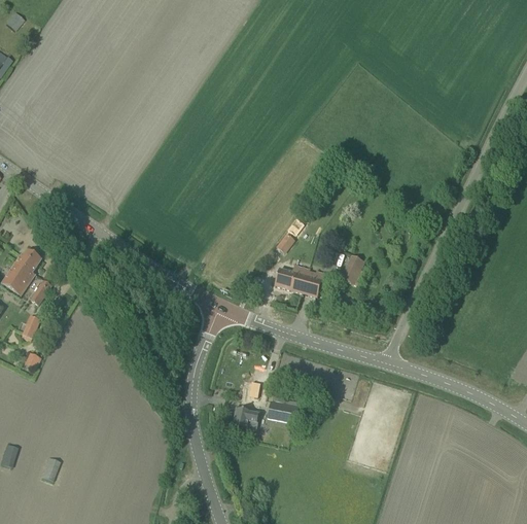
[(15,31),(25,20),(14,12),(5,23),(15,31)]
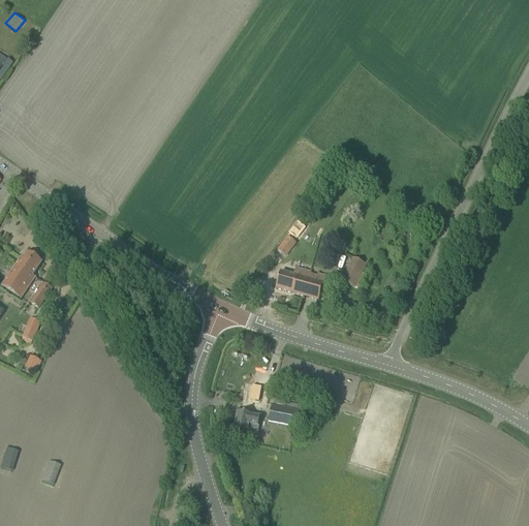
[(0,78),(12,60),(0,51),(0,78)]
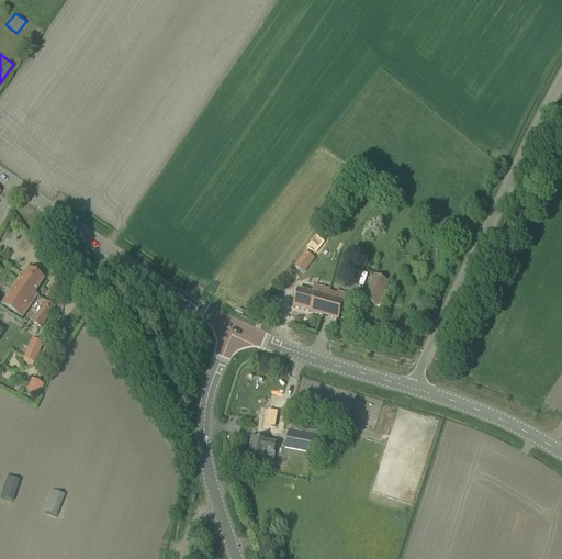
[(322,98),(312,91),(303,104),(312,111),(322,98)]
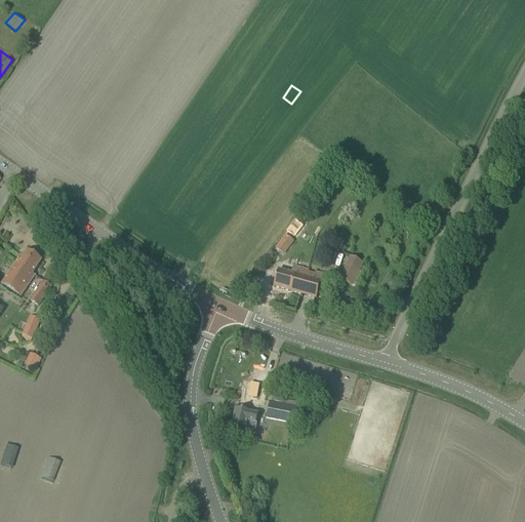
[(286,231),(276,244),(285,251),(296,238),(286,231)]
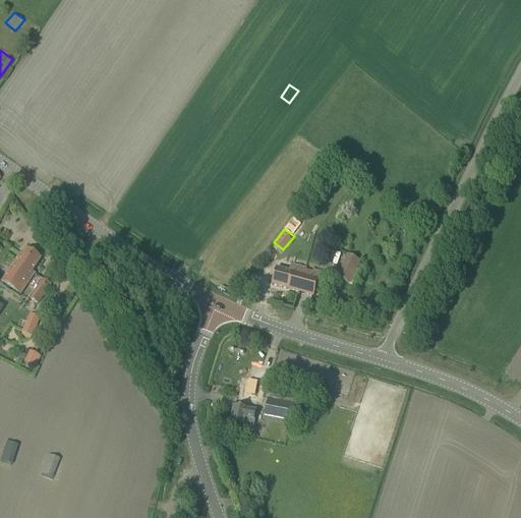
[(20,250),(15,259),(3,278),(22,290),(30,279),(35,271),(32,269),(41,255),(27,247),(23,252),(20,250)]
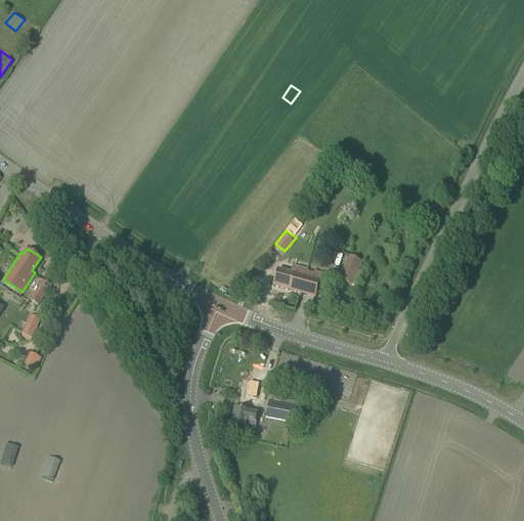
[(350,254),(340,275),(351,281),(362,260),(350,254)]
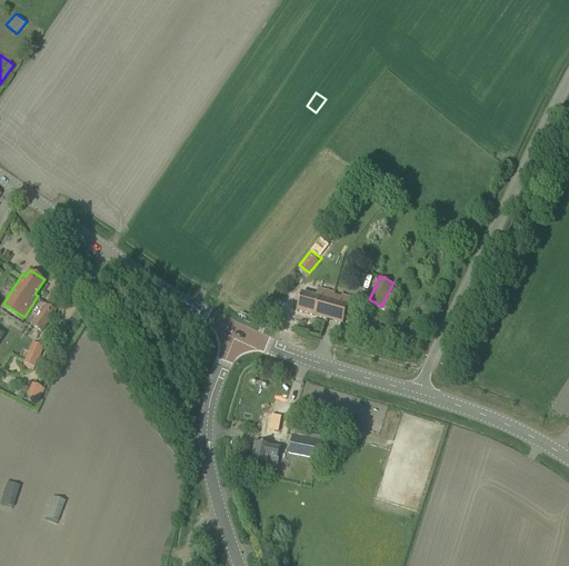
[(296,308),(342,321),(350,294),(318,284),(316,293),(301,288),(296,308)]
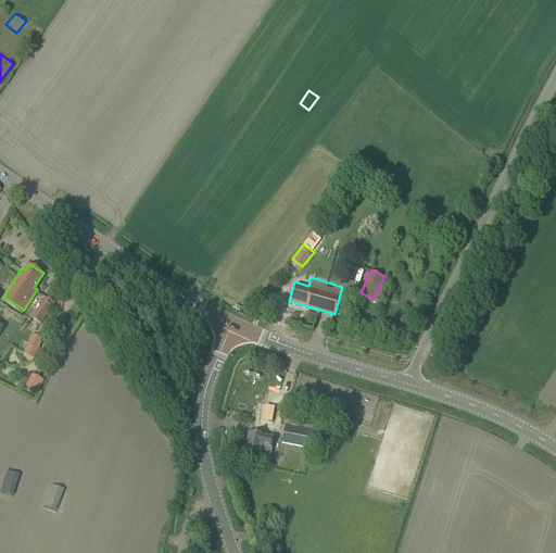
[(32,316),(40,322),(54,301),(46,296),(32,316)]
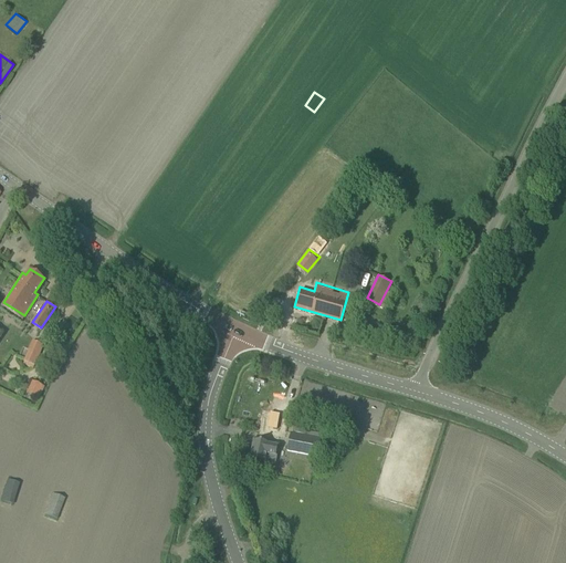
[(33,366),(43,343),(33,339),(23,362),(33,366)]
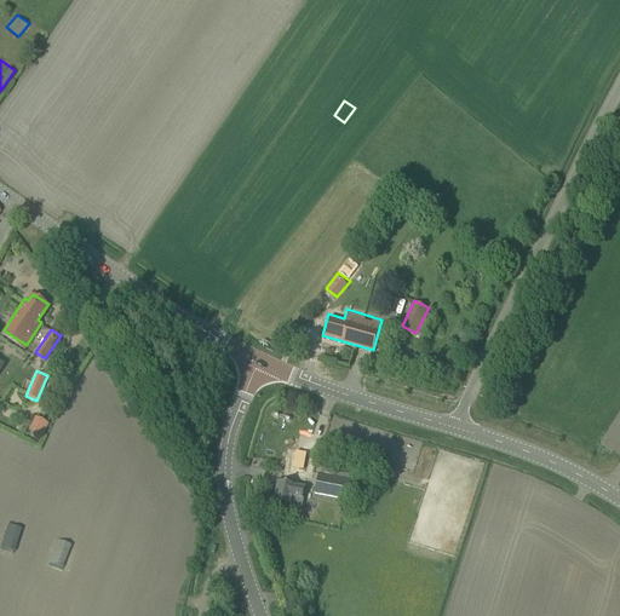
[(49,419),(35,413),(28,425),(41,432),(49,419)]
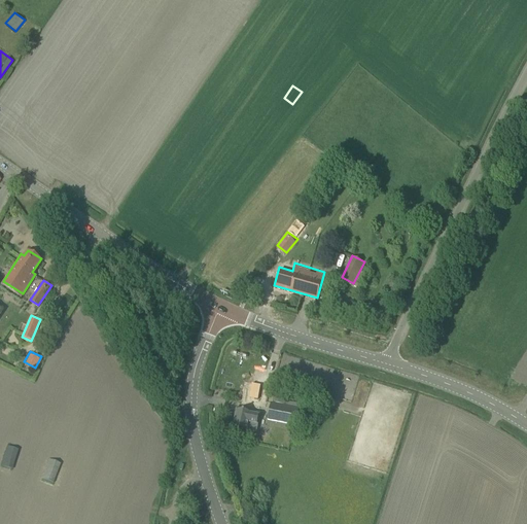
[(271,400),(267,417),(295,423),(299,407),(284,404),(287,390),(275,387),(272,400),(271,400)]
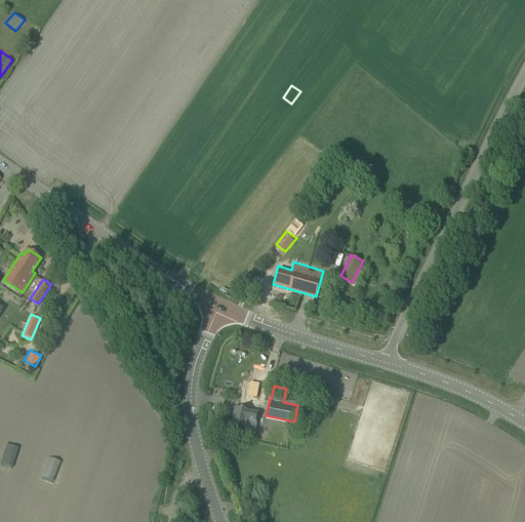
[(254,430),(258,411),(249,409),(249,407),(242,405),(242,408),(236,406),(232,425),(245,428),(254,430)]
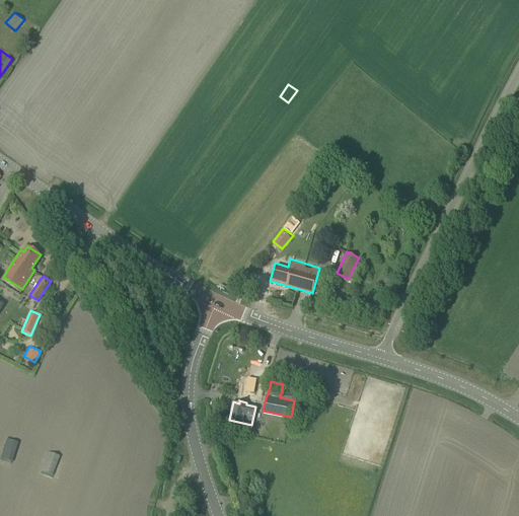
[(5,438),(0,454),(0,455),(11,459),(16,442),(5,438)]
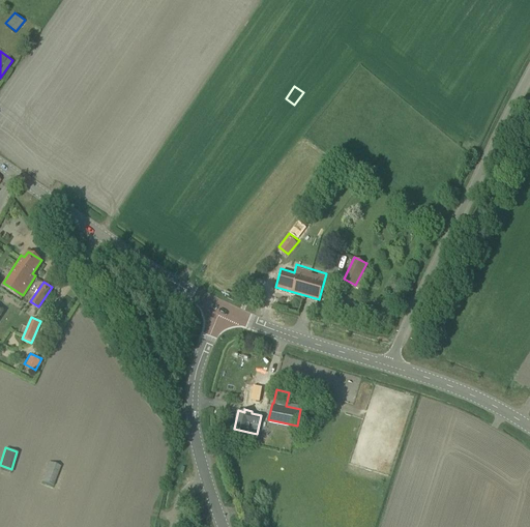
[(63,462),(49,458),(42,476),(57,481),(63,462)]
